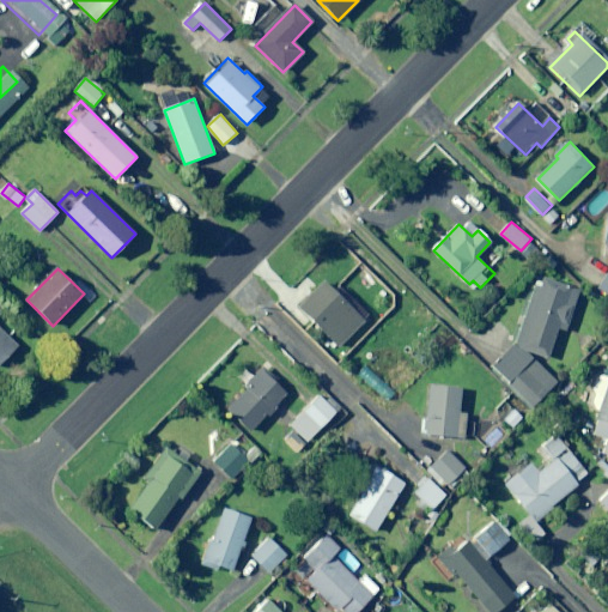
[(532,352),(549,358),(560,327),(567,329),(581,290),(540,276),(517,341),(493,365),(533,406),(558,382),(532,352)]
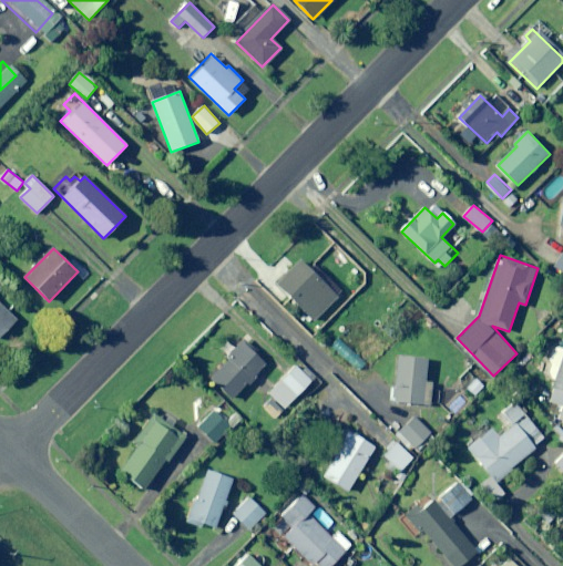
[(377,316),(339,281),(316,306),(354,341),(377,316)]
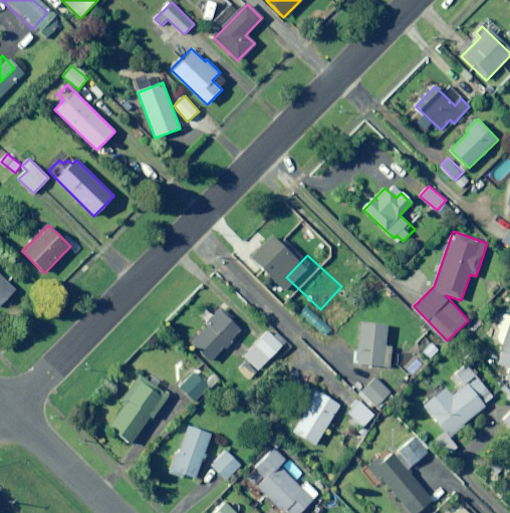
[(0,305),(16,290),(4,278),(11,271),(0,259),(0,305)]
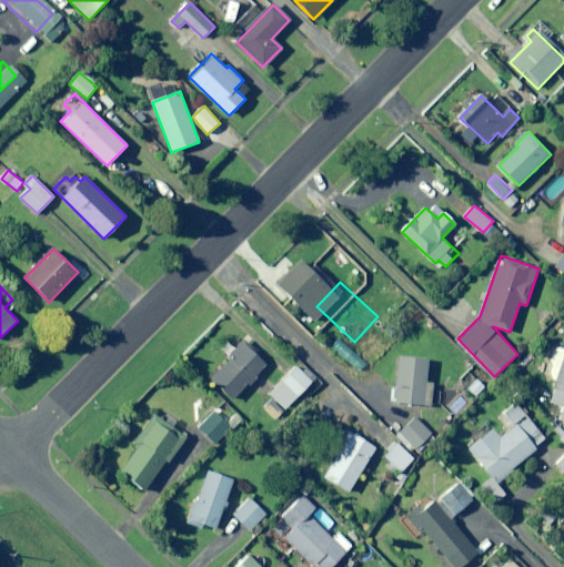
[(237,350),(229,342),(222,348),(232,358),(212,378),(231,400),(265,366),(243,343),(237,350)]
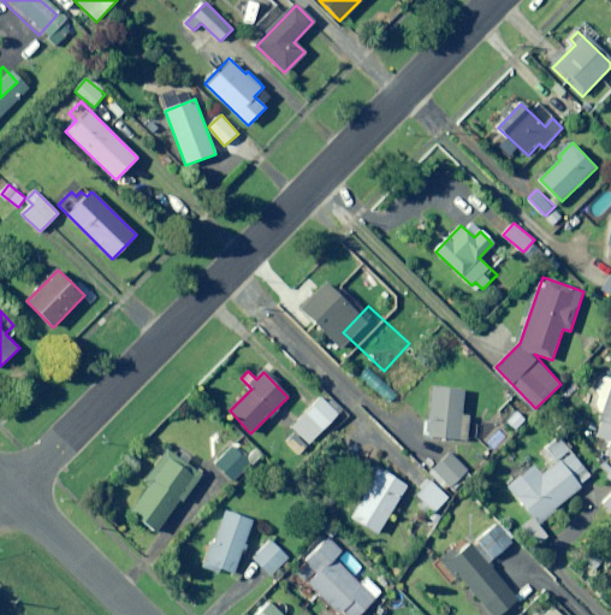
[(610,379),(601,376),(595,394),(599,395),(594,409),(605,413),(597,437),(610,441),(610,448),(607,455),(610,456),(610,379)]
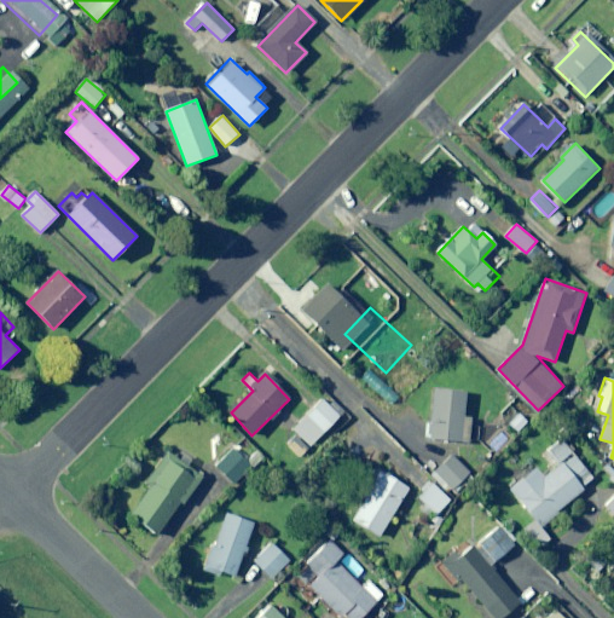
[(403,396),(393,386),(382,398),(392,406),(403,396)]
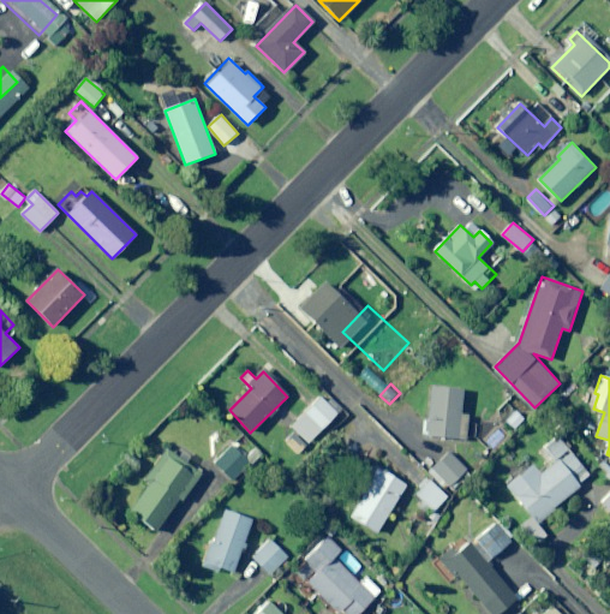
[(464,389),(431,386),(428,436),(460,439),(464,389)]
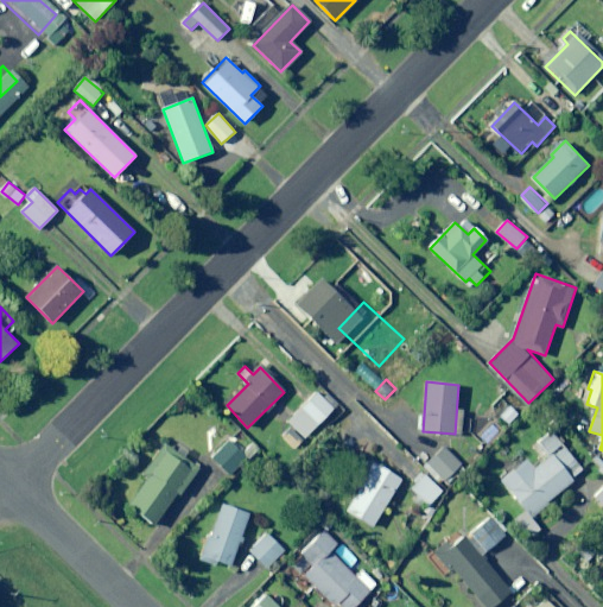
[(335,409),(318,392),(309,402),(299,393),(285,408),(294,416),(289,422),(305,438),(335,409)]
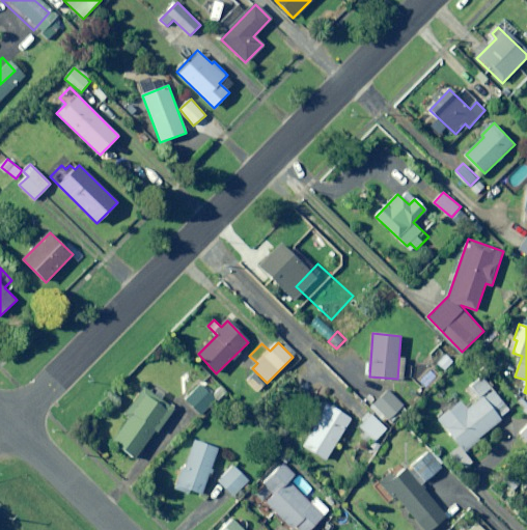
[(454,362),(446,355),(439,363),(446,370),(454,362)]
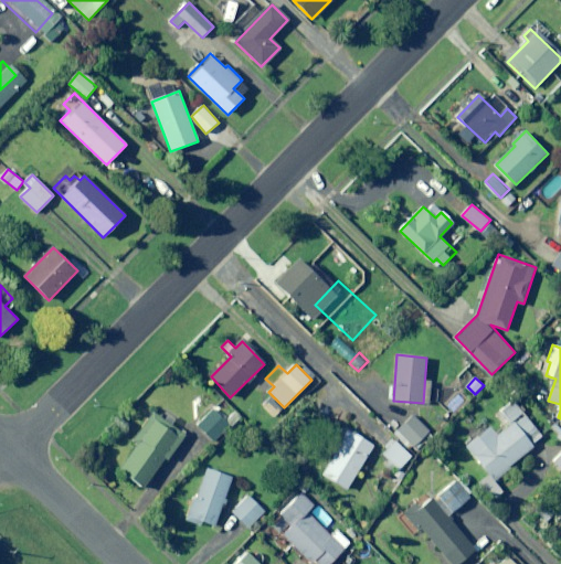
[(543,437),(514,402),(497,415),(507,428),(497,436),(490,427),(467,446),(494,479),(543,437)]
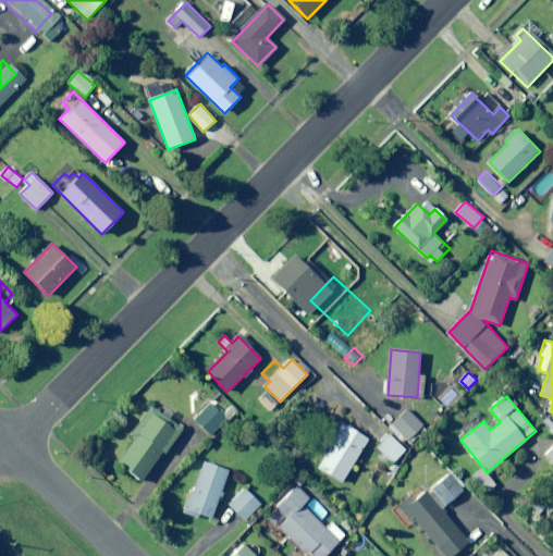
[(226,420),(210,404),(195,418),(211,435),(226,420)]
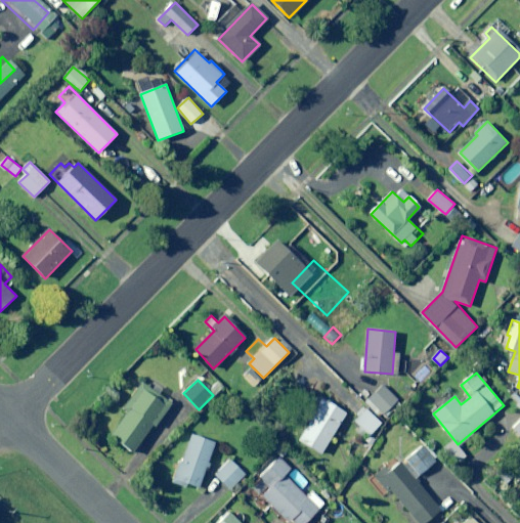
[(173,402),(144,383),(126,408),(129,410),(112,437),(133,451),(154,422),(158,425),(173,402)]
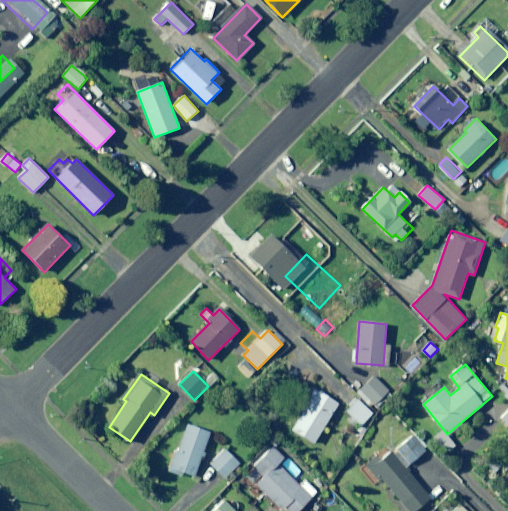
[(391,392),(374,376),(360,391),(377,407),(391,392)]
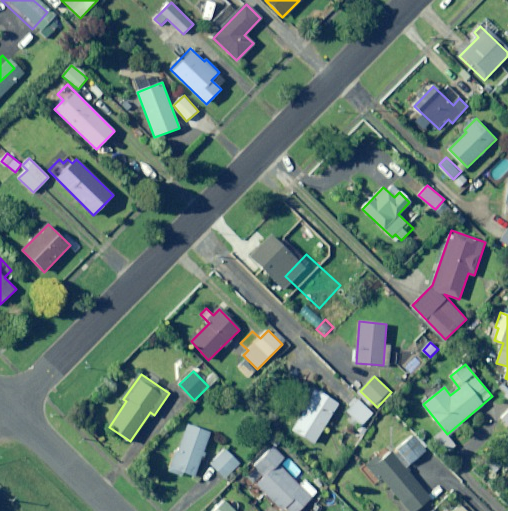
[(339,403),(317,390),(292,430),(314,444),(339,403)]
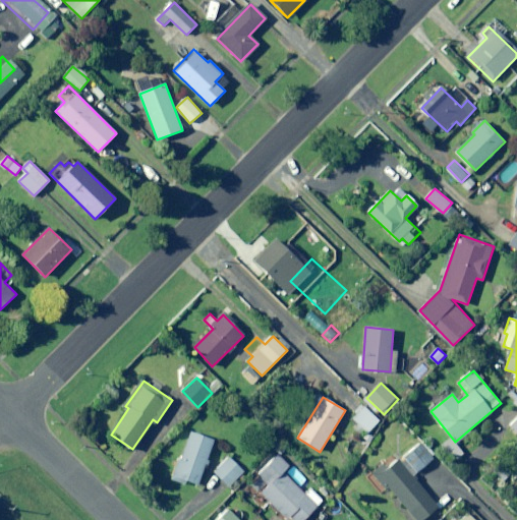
[(380,420),(364,407),(353,418),(368,432),(380,420)]
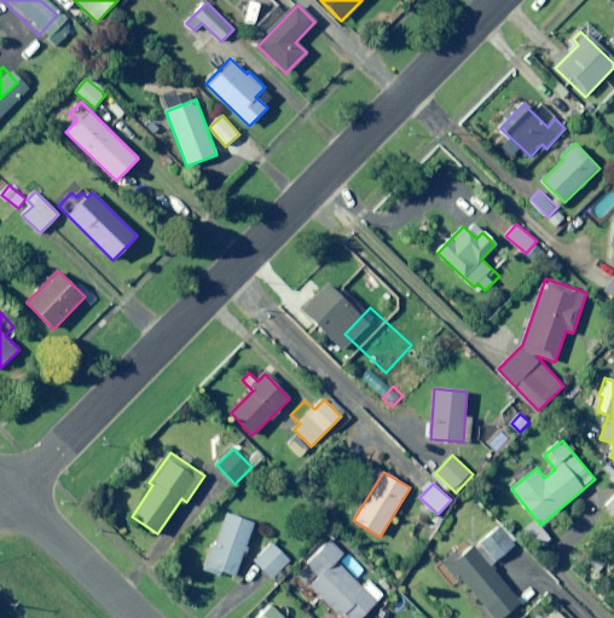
[(213,547),(204,570),(220,576),(222,571),(235,576),(254,524),(226,513),(213,547)]
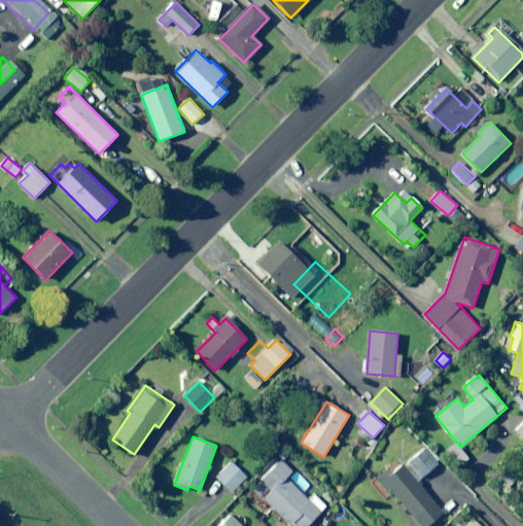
[(439,464),(424,448),(393,474),(389,469),(377,480),(390,495),(393,493),(420,525),(426,525),(444,513),(418,481),(439,464)]
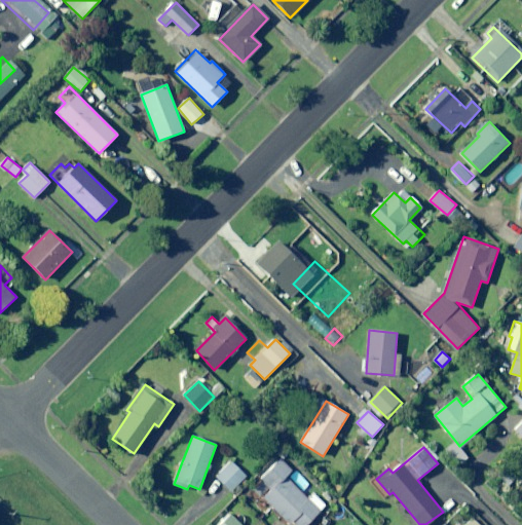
[(293,471),(281,457),(260,478),(271,490),(264,497),(290,524),(294,521),(297,524),(305,524),(327,504),(315,493),(308,499),(287,477),(293,471)]
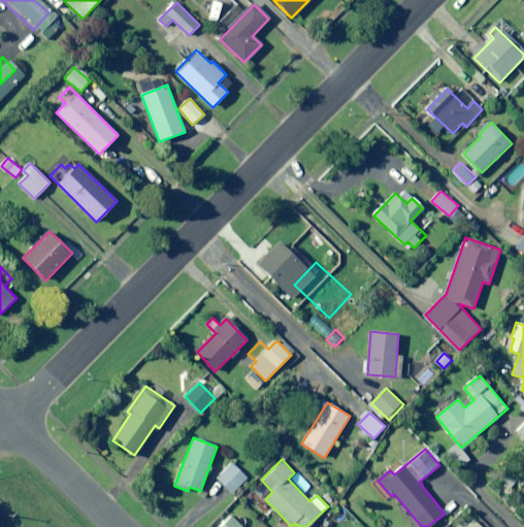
[(249,479),(233,463),(218,479),(233,493),(249,479)]
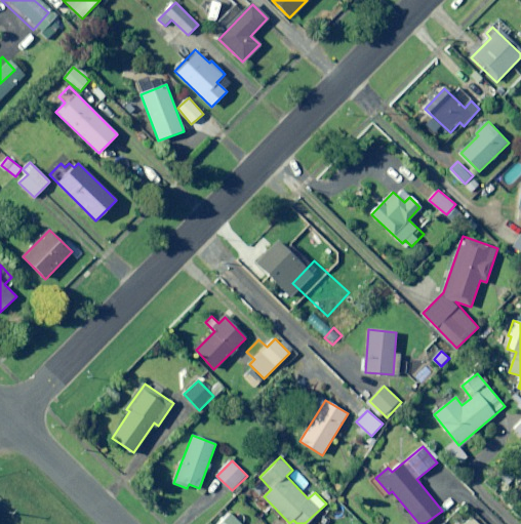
[(508,466),(498,475),(508,485),(517,476),(508,466)]
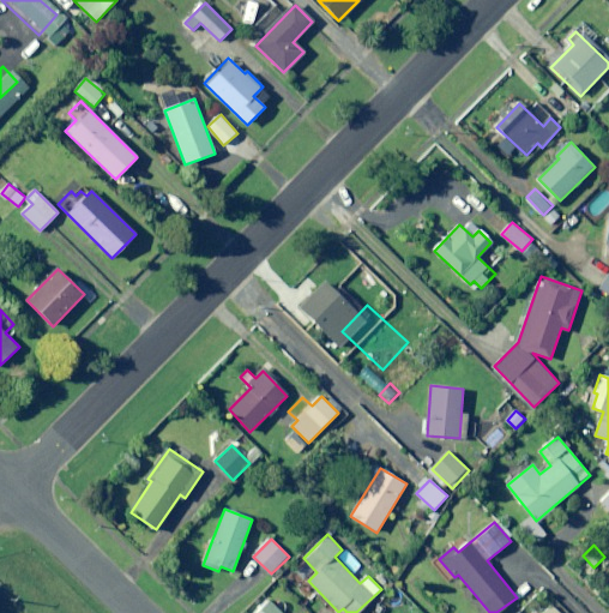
[(258,612),(282,612),(271,601),(258,612)]
